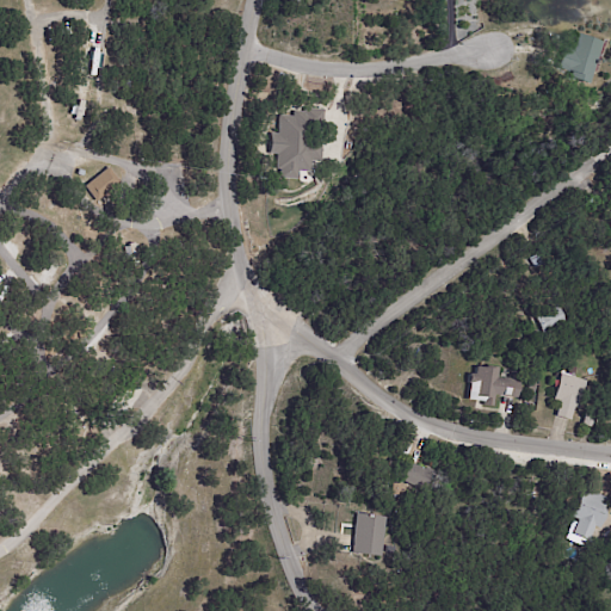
[(604,43),(590,86),(571,80),(573,74),(557,69),(565,49),(573,51),(579,35),(604,43)]
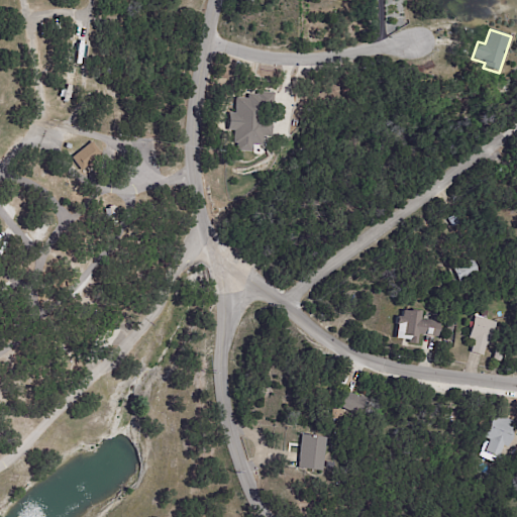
[(274,96),(273,109),(262,108),(261,121),(272,121),(270,139),(262,138),(261,147),(250,146),(249,153),(234,152),(235,145),(231,144),(232,132),(226,131),(228,114),(234,115),(235,98),(247,100),(248,95),(260,96),(260,93),(274,94),(274,96)]
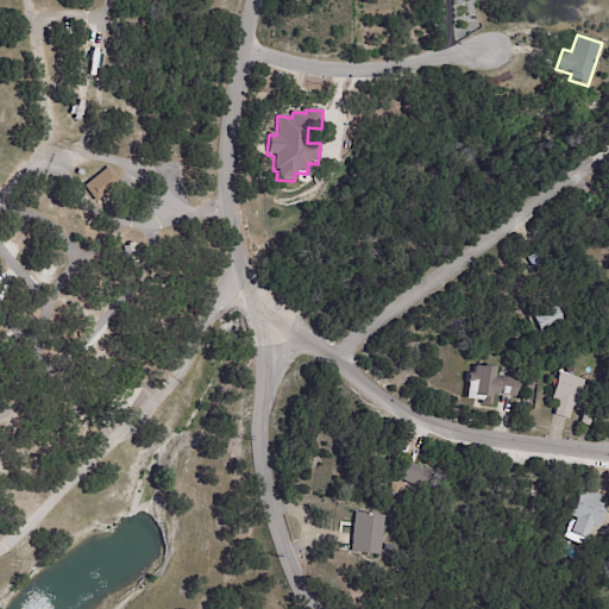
[(105,207),(102,208),(85,184),(108,165),(120,181),(106,193),(113,201),(105,207)]
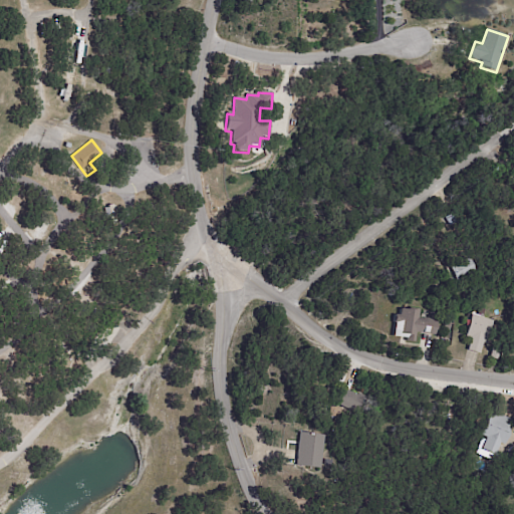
[(473,274),(459,282),(450,265),(469,255),(478,272),(473,274)]
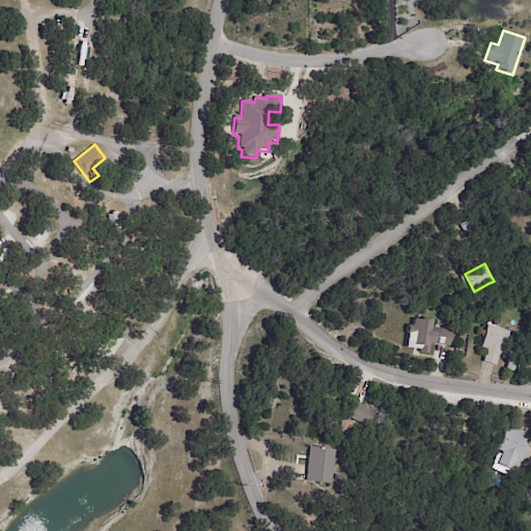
[(434,319),(432,328),(452,331),(450,346),(430,343),(428,353),(420,352),(420,348),(407,347),(409,333),(408,333),(409,325),(413,325),(414,317),(423,319),(423,317),(434,319)]
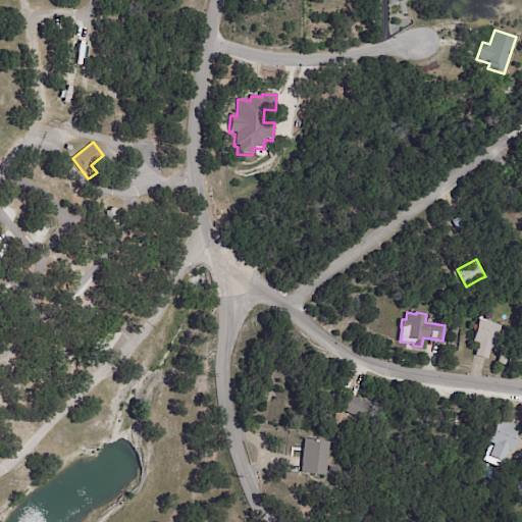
[(485,320),(503,325),(496,350),(491,348),(488,359),(475,355),(478,344),(473,343),(479,318),(485,320)]
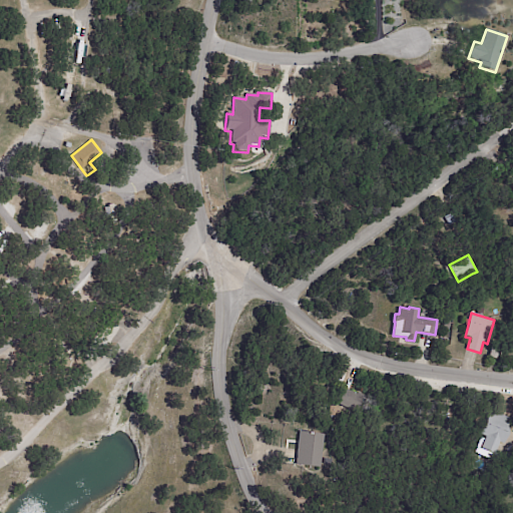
[(500,348),(499,359),(491,357),(492,347),(500,348)]
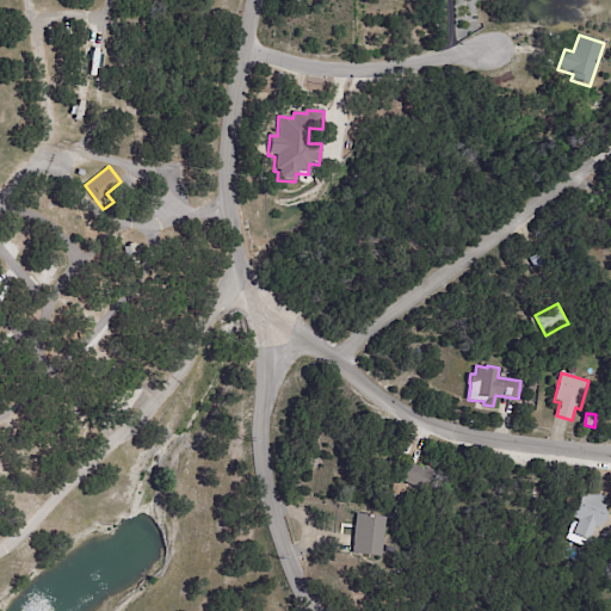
[(610,508),(603,529),(599,526),(593,541),(576,534),(581,520),(575,517),(586,488),(610,499),(608,506),(610,508)]
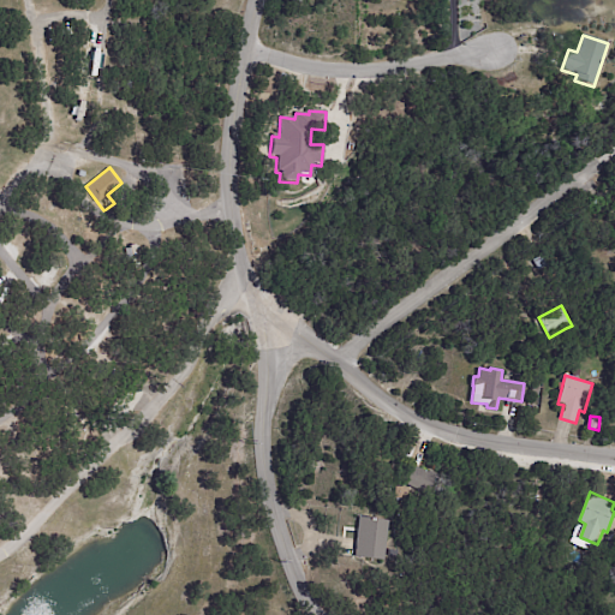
[(388,561),(356,557),(359,517),(392,520),(388,561)]
